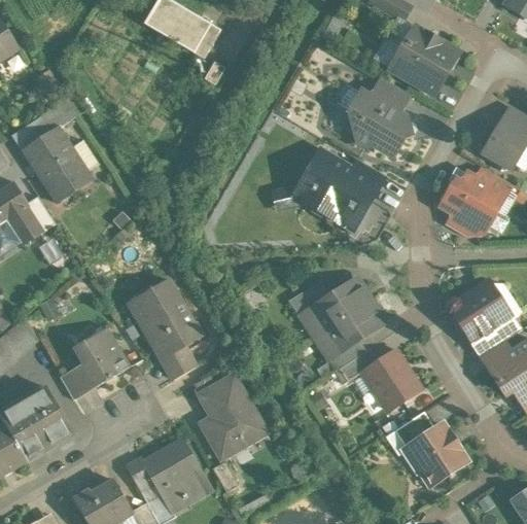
[(220,29),(171,0),(156,0),(144,23),(203,58),(220,29)]
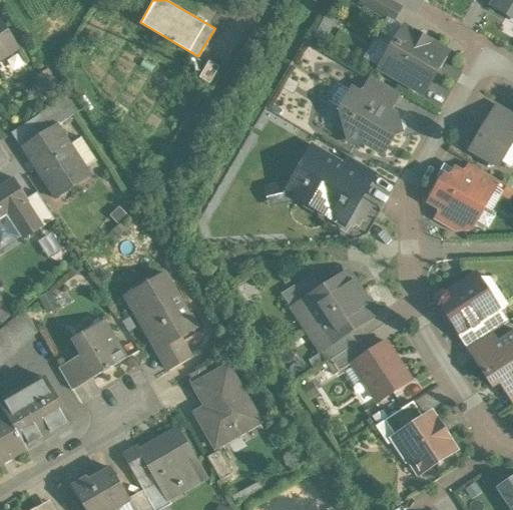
[(361,0),(360,2),(391,20),(400,4),(393,0),(361,0)]
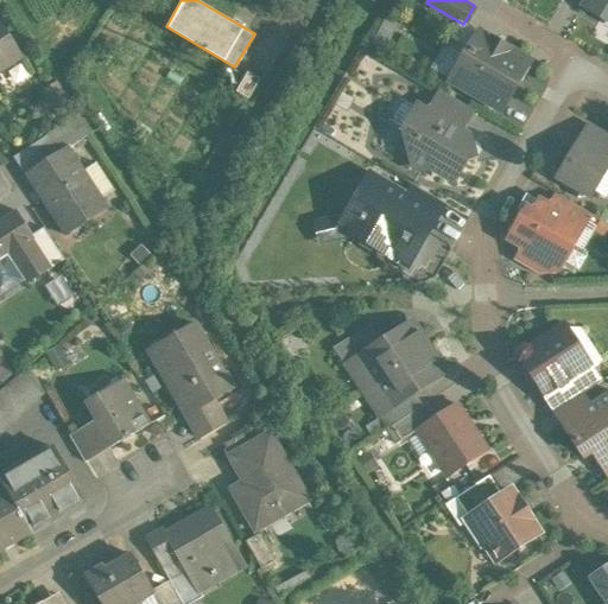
[(583,0),(581,5),(607,20),(607,0),(583,0)]
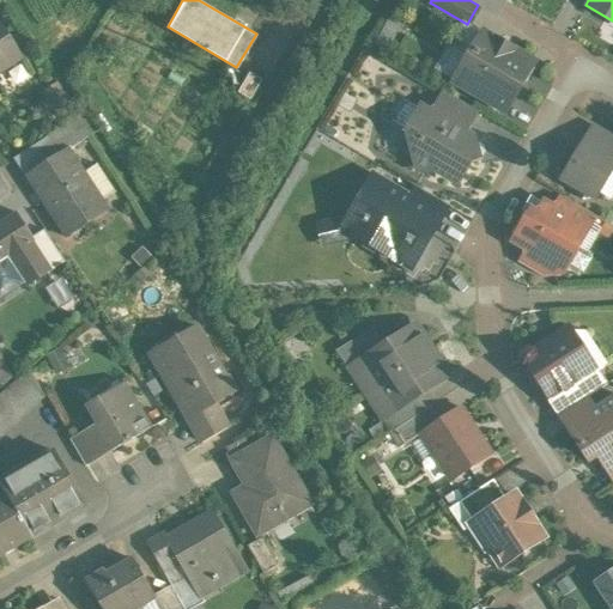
[(0,20),(0,68),(22,55),(0,20)]
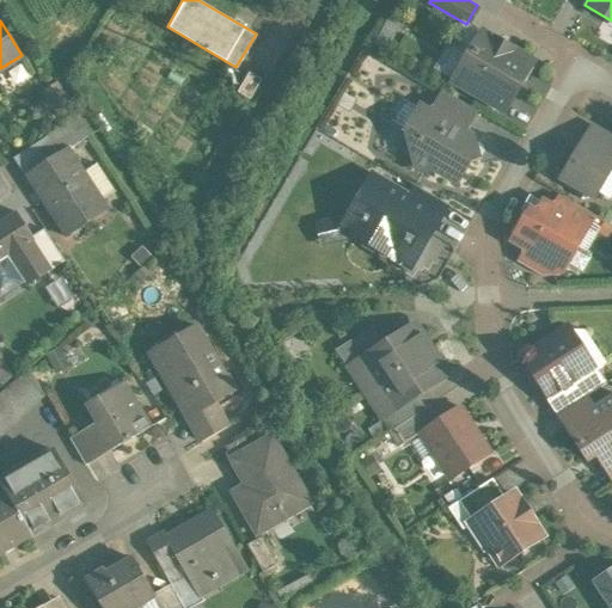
[(494,40),(482,31),(454,79),(482,96),(484,91),(494,97),(495,102),(501,105),(508,103),(512,97),(510,92),(516,80),(524,79),(531,66),(530,60),(509,48),(510,47),(495,37),(494,40)]
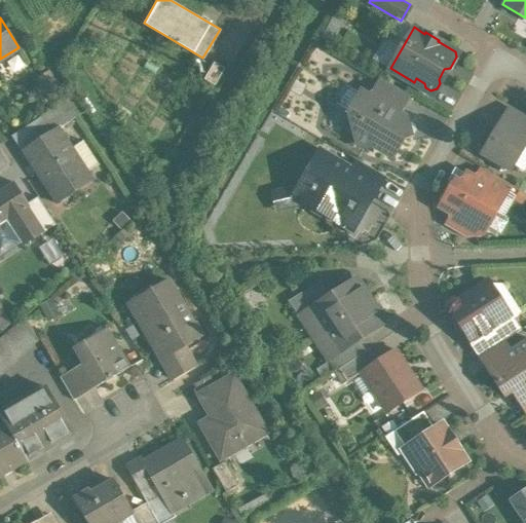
[(214,61),(203,77),(214,83),(224,67),(214,61)]
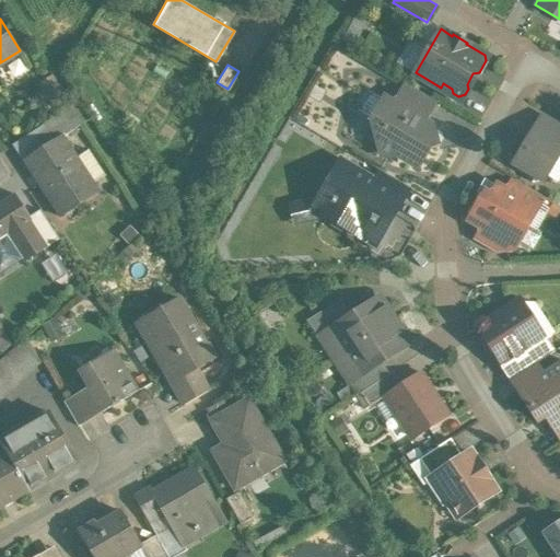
[(32,86),(44,105),(63,92),(51,74),(32,86)]
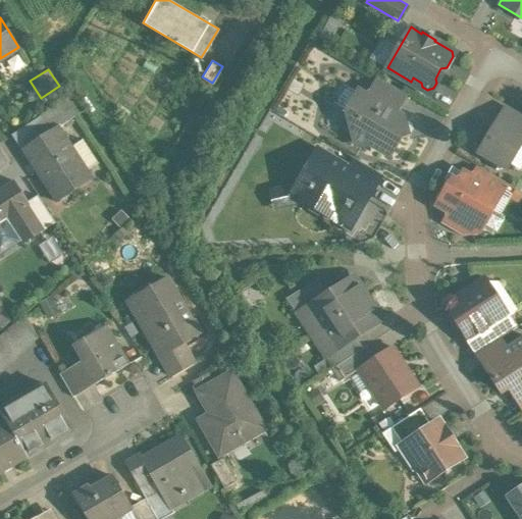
[(407,93),(376,75),(365,94),(396,112),(396,111),(401,103),(407,93)]
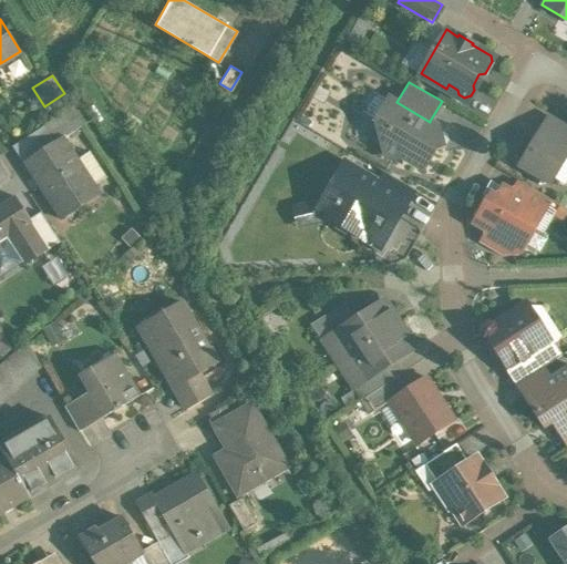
[(397,102),(389,96),(375,120),(384,153),(392,157),(401,155),(418,165),(424,163),(429,156),(426,149),(442,144),(437,125),(430,121),(430,122),(397,102)]
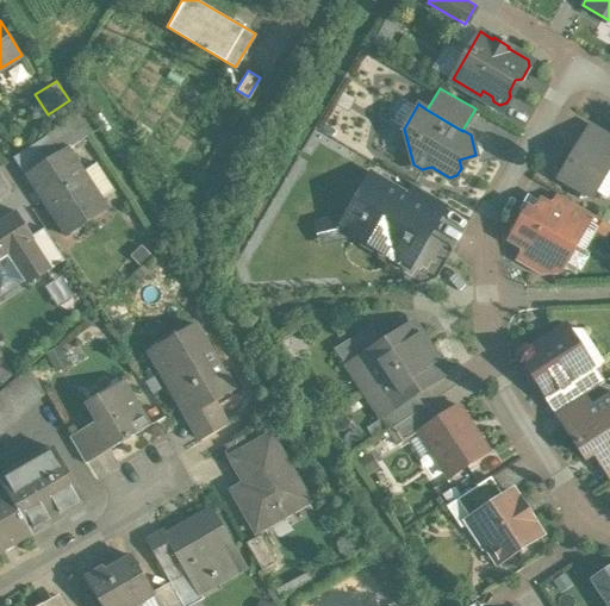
[(76,113),(45,133),(57,152),(68,145),(68,147),(89,132),(76,113)]
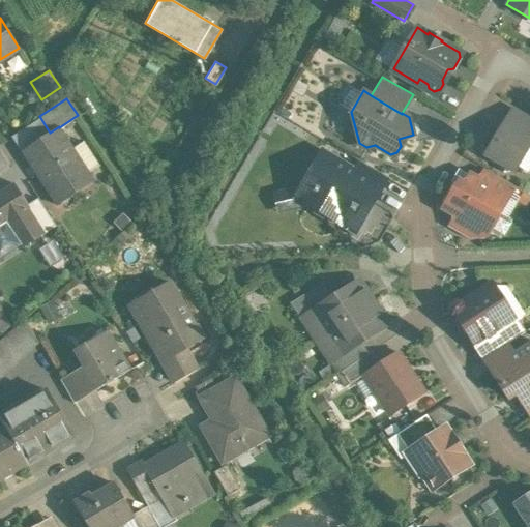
[(529,135),(529,117),(512,107),(505,120),(529,136),(529,135)]
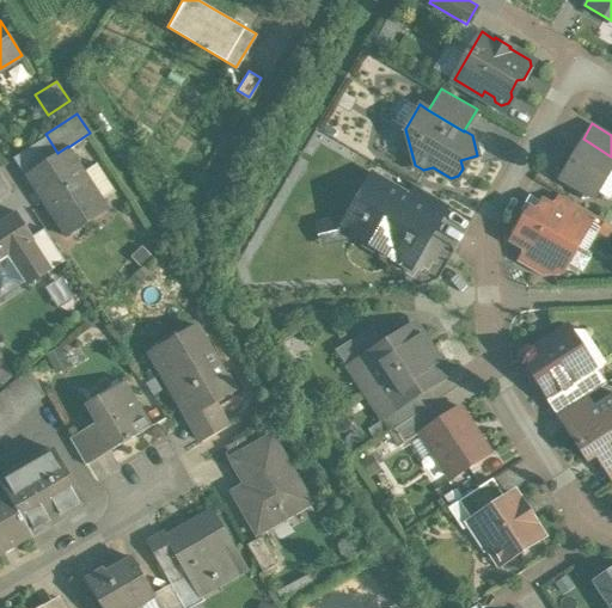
[(583,139),(575,152),(568,147),(558,164),(565,167),(561,177),(579,188),(581,196),(589,194),(592,196),(611,161),(611,155),(611,157),(583,139)]
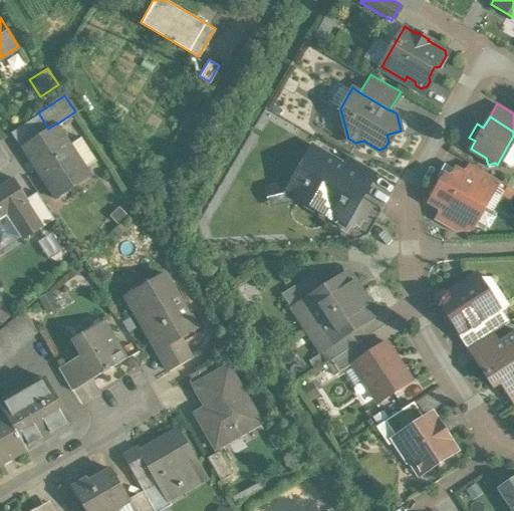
[(48,129),(22,146),(55,197),(90,174),(57,123),(57,122),(48,129)]
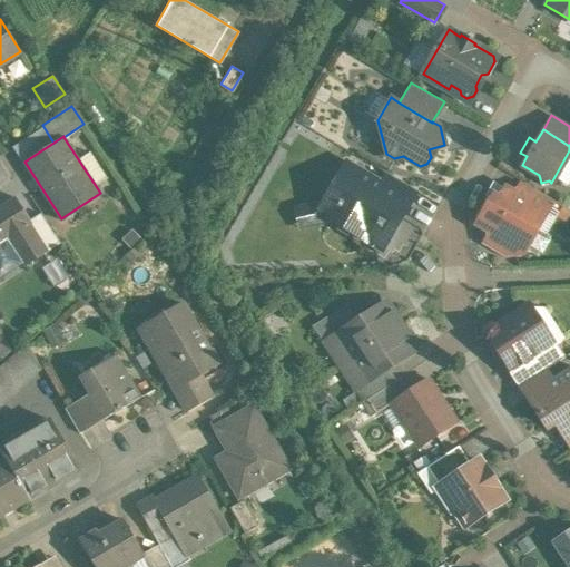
[(380,183),(349,165),(338,182),(332,183),(330,188),(331,195),(321,211),(333,218),(335,227),(346,234),(355,231),(379,245),(389,228),(387,226),(393,216),(396,215),(401,217),(402,215),(376,201),(385,187),(381,185),(381,184),(380,183)]
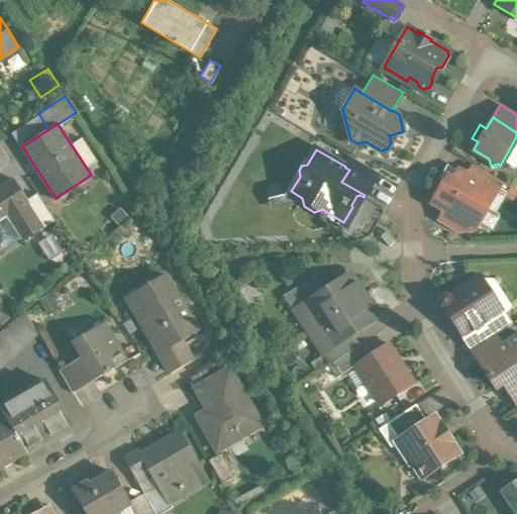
[(378,172),(350,156),(344,166),(345,167),(345,168),(349,170),(341,182),(365,195),(378,172)]
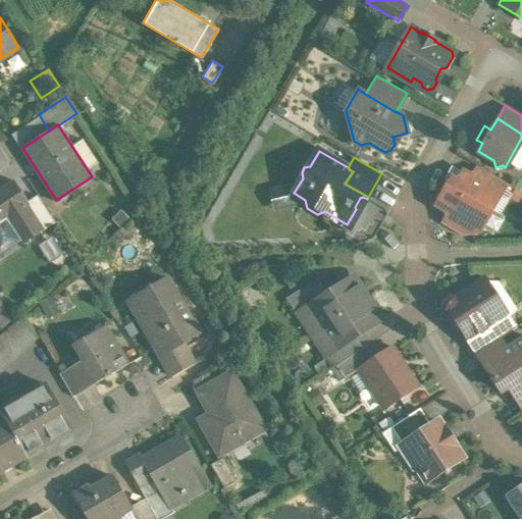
[(506,183),(477,166),(471,176),(471,177),(500,194),(506,183)]
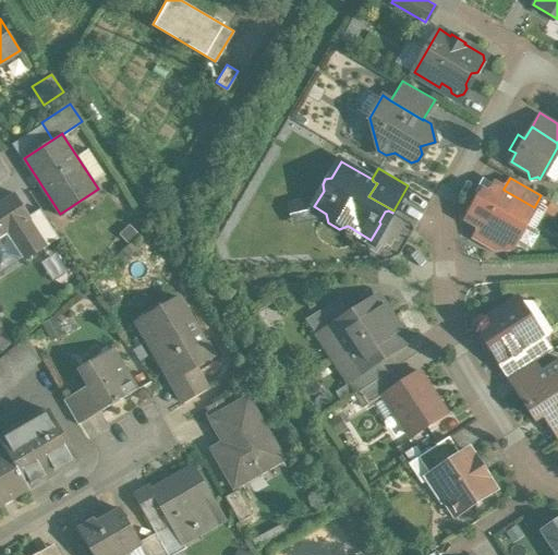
[(495,183),(487,197),(482,194),(476,203),(471,205),(468,210),(469,216),(468,218),(480,225),(506,240),(507,238),(518,219),(524,222),(534,207),(504,190),(504,189),(495,183)]
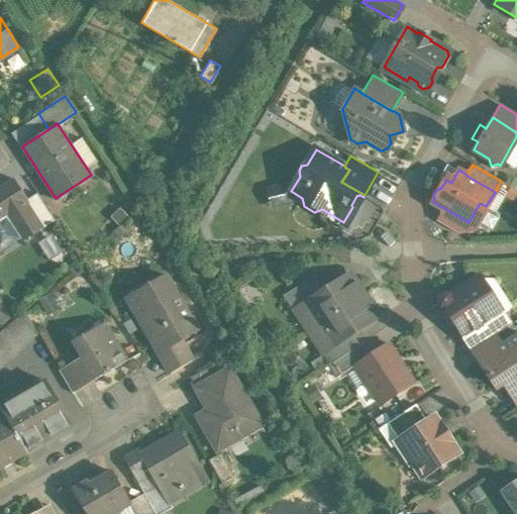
[(12,179),(0,186),(0,217),(6,213),(23,239),(42,226),(26,201),(28,200),(13,177),(12,178),(12,179)]
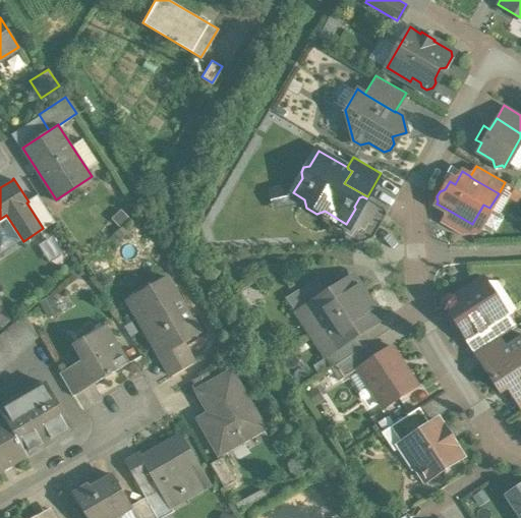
[(472,224),(448,210),(441,222),(461,234),(475,233),(479,226),(473,222),(472,224)]
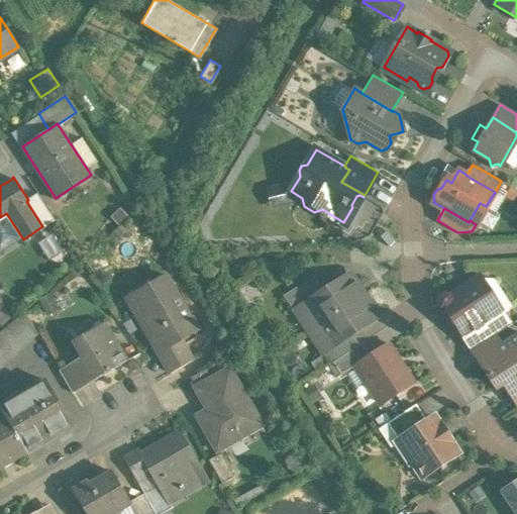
[(323,290),(302,303),(304,305),(294,311),(308,332),(365,295),(362,290),(359,291),(356,286),(357,285),(349,273),(323,290)]
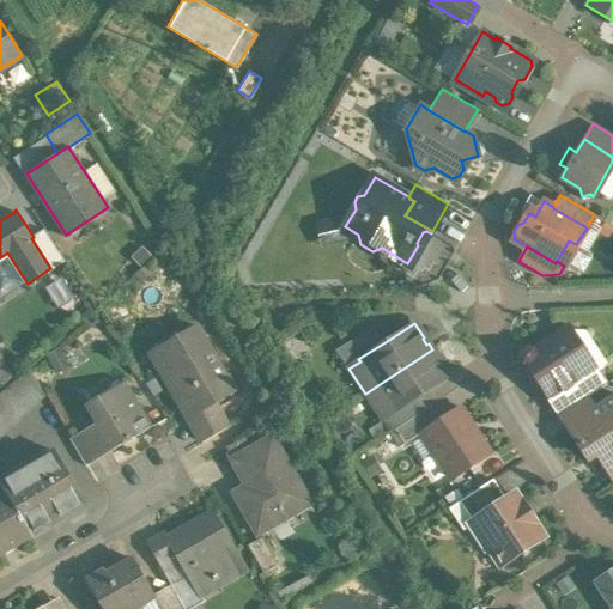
[(195,324),(150,351),(188,416),(214,401),(234,389),(195,324)]
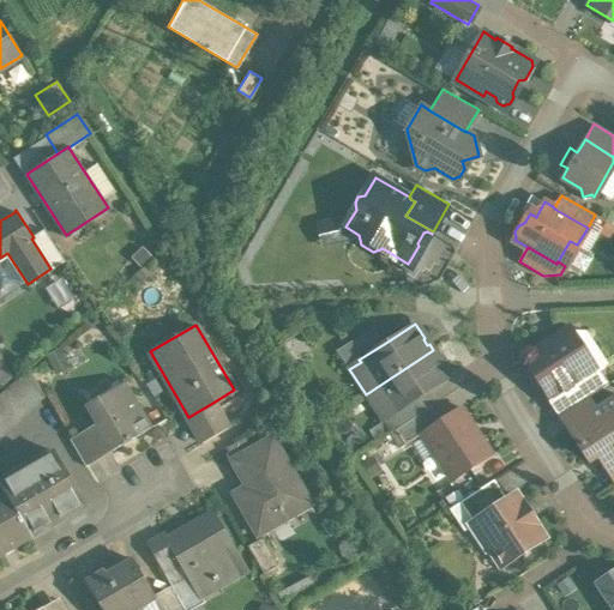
[(372,326),(336,350),(349,369),(361,362),(359,360),(384,344),(372,326)]
